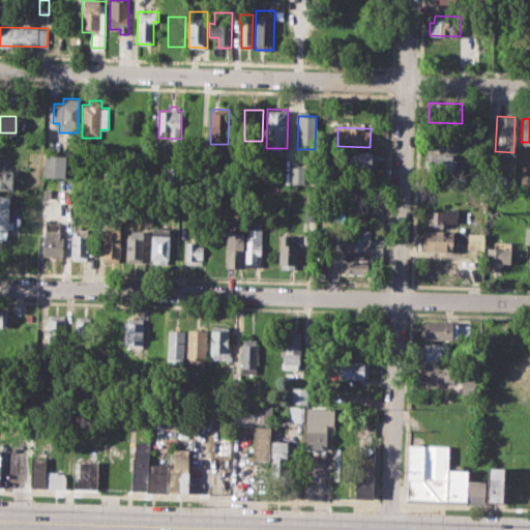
[(424,140),(457,141),(457,152),(424,151),(424,140)]
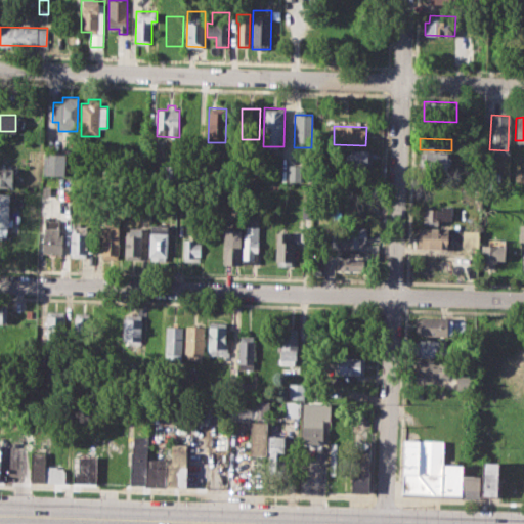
[(344,149),(372,150),(370,167),(343,167),(344,149)]
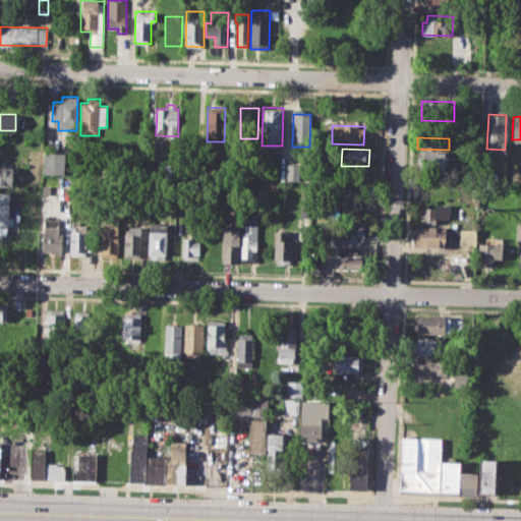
[(43,152),(64,152),(64,173),(43,173),(43,152)]
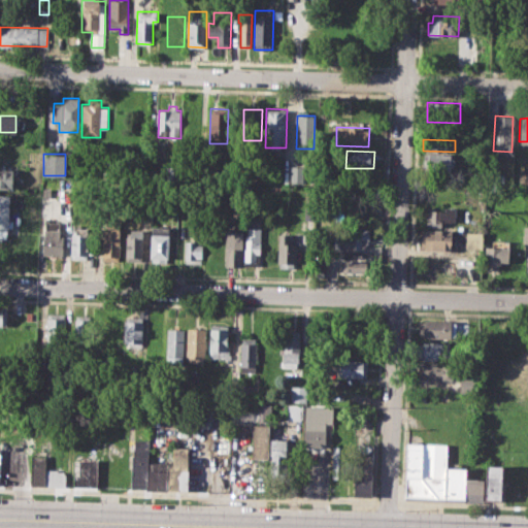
[(423,154),(454,155),(454,171),(423,170),(423,154)]
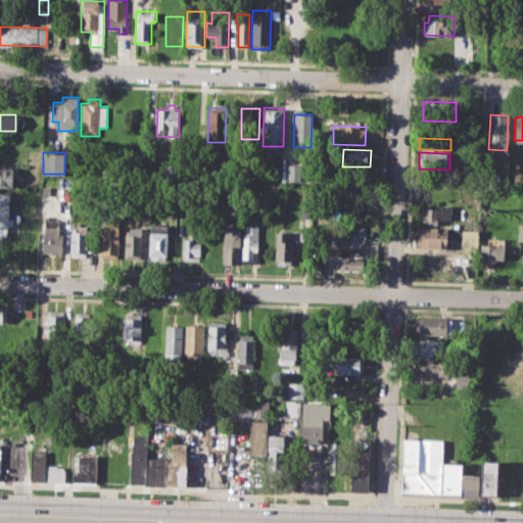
[(287,163),(303,163),(303,183),(287,183),(287,163)]
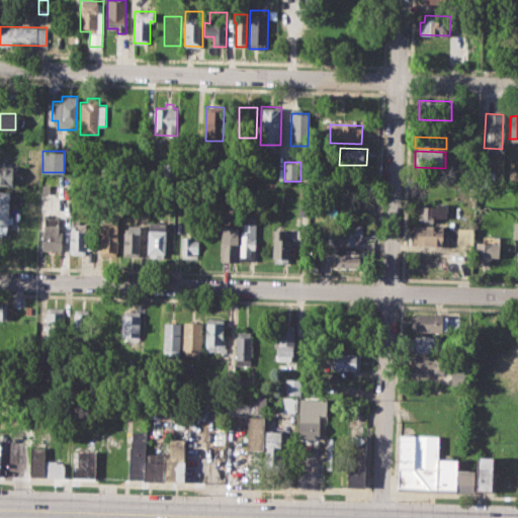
[(0,165),(13,166),(13,184),(0,184),(0,165)]
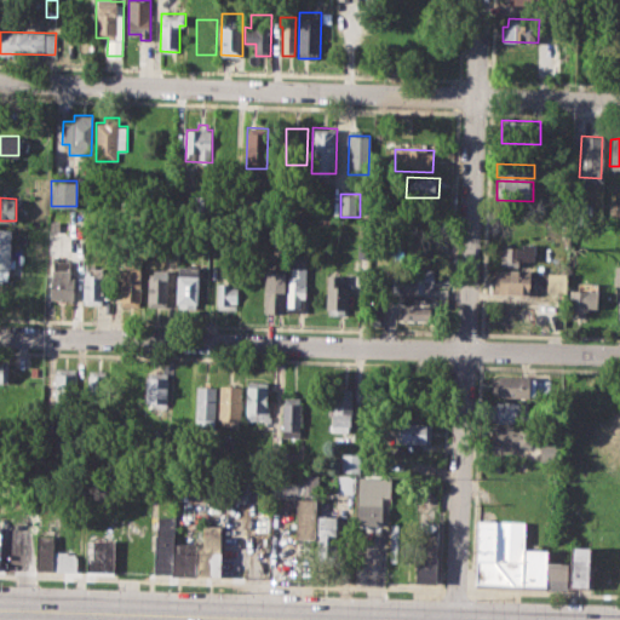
[(0,228),(10,228),(9,280),(0,279),(0,228)]
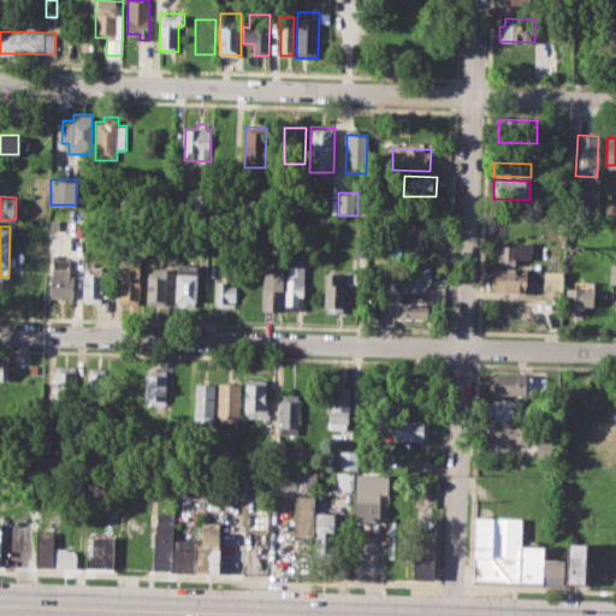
[(497,244),(532,246),(531,266),(496,265),(497,244)]
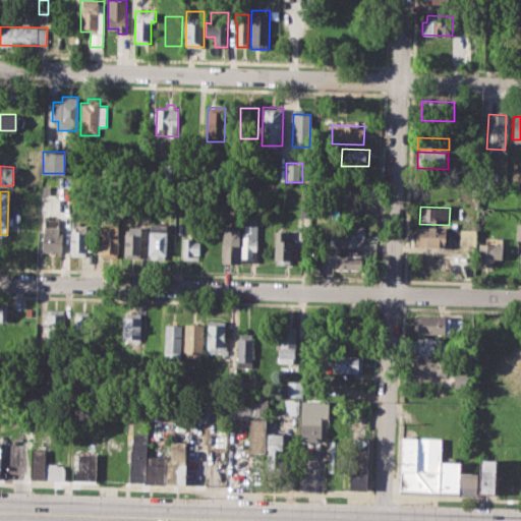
[(45,218),(59,218),(58,232),(63,232),(63,251),(44,250),(45,218)]
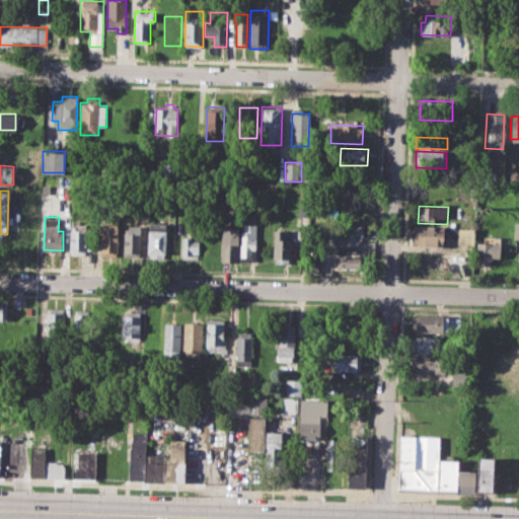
[(148,222),(166,222),(166,257),(148,257),(148,222)]
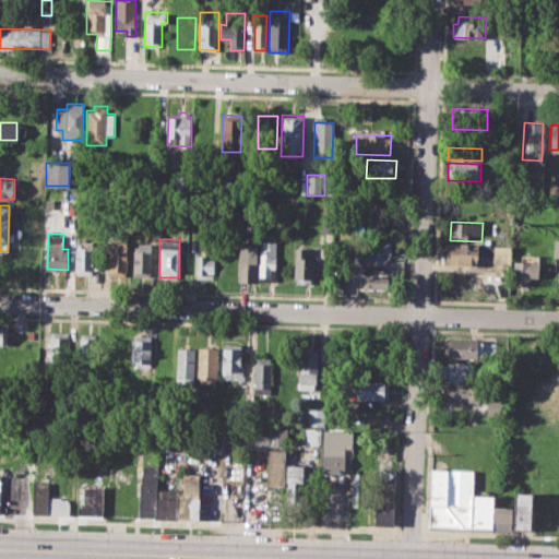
[(109,240),(128,240),(127,276),(109,275),(109,240)]
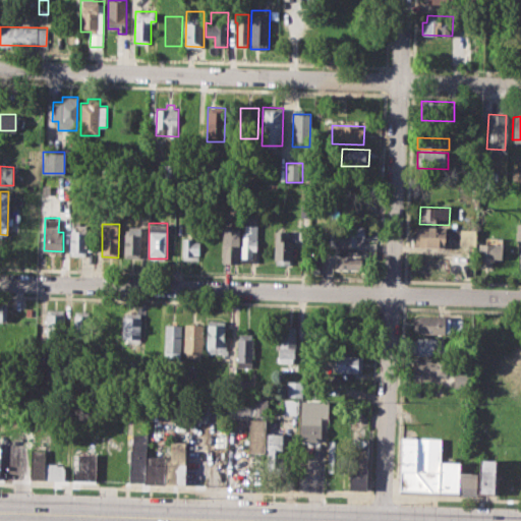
[(245,224),(257,224),(257,262),(241,262),(241,231),(245,231),(245,224)]
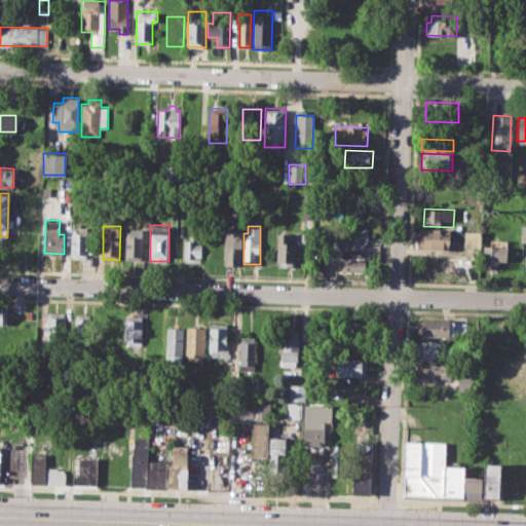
[(76,227),(87,227),(87,259),(70,258),(70,232),(75,232),(76,227)]
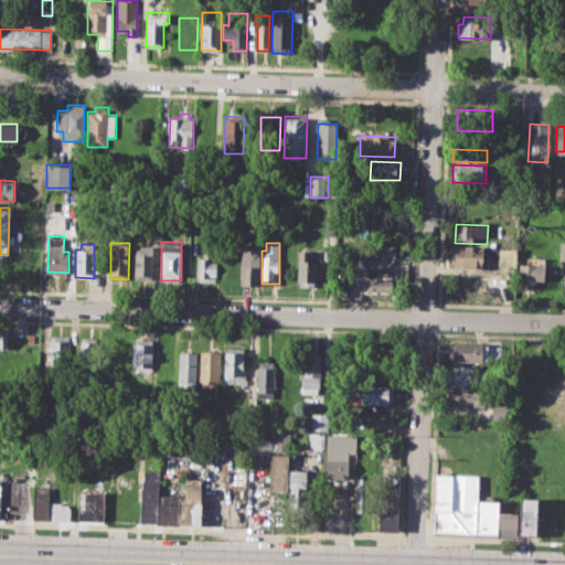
[(196,257),(203,257),(203,252),(208,252),(208,244),(217,244),(216,283),(196,283),(196,257)]
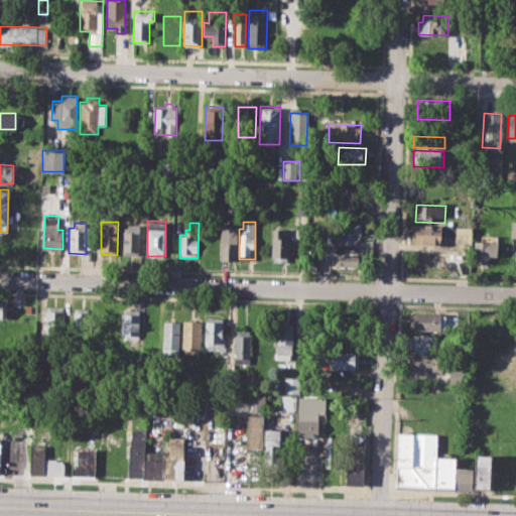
[(128,224),(142,224),(142,256),(123,256),(124,231),(128,231),(128,224)]
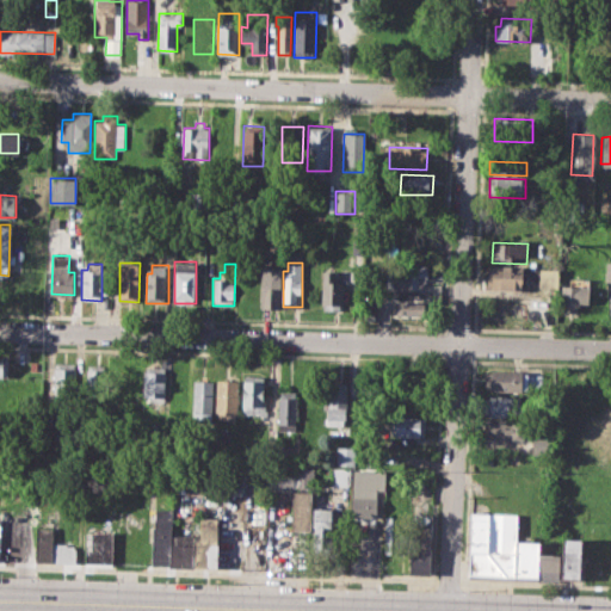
[(486,266),(525,267),(525,290),(486,290),(486,266)]
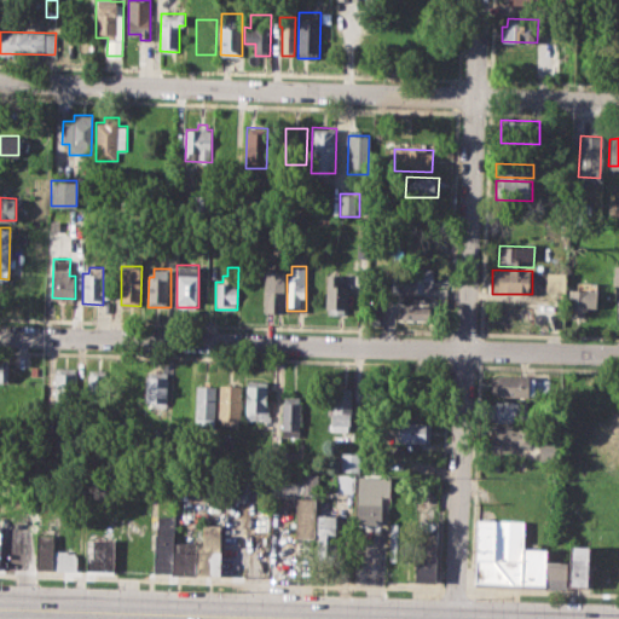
[(264,271),(283,272),(283,313),(264,313),(264,271)]
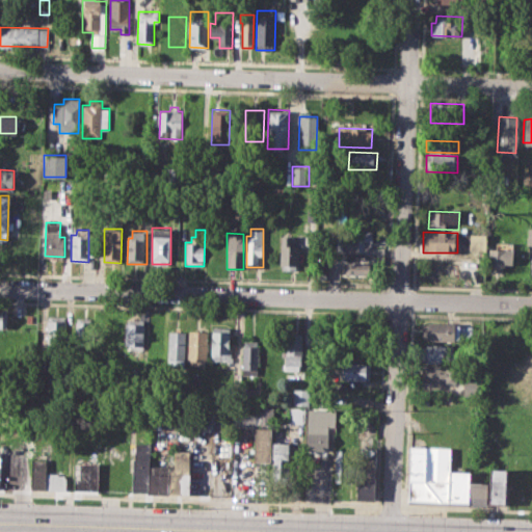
[(281,235),(298,235),(298,270),(280,270),(281,235)]
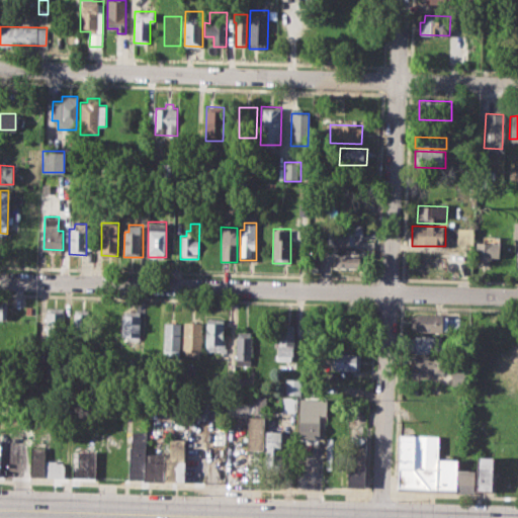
[(327,229),(363,230),(362,240),(357,239),(356,245),(327,244),(327,229)]
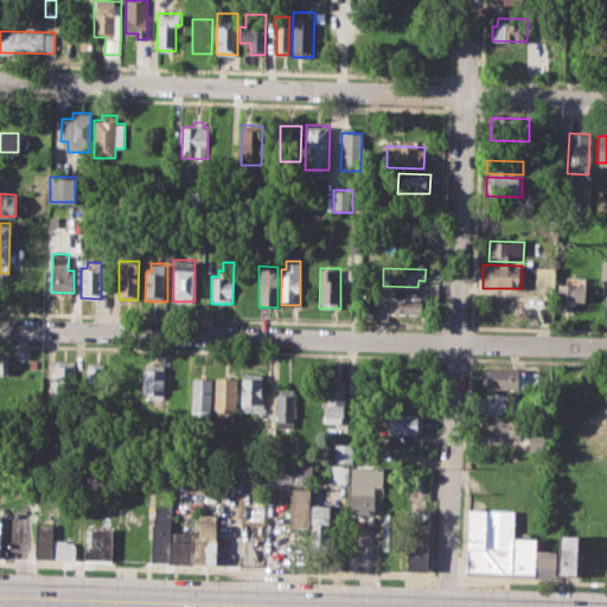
[(563,283),(583,285),(582,310),(562,308),(563,283)]
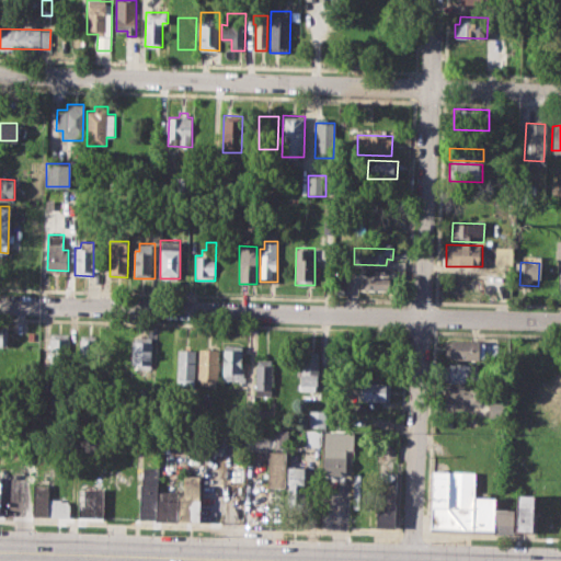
[(362,274),(400,276),(400,292),(361,290),(362,274)]
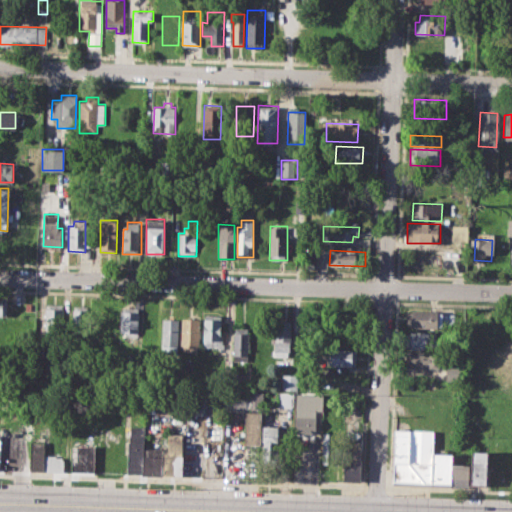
[(303,257),(314,258),(313,268),(303,267),(303,257)]
